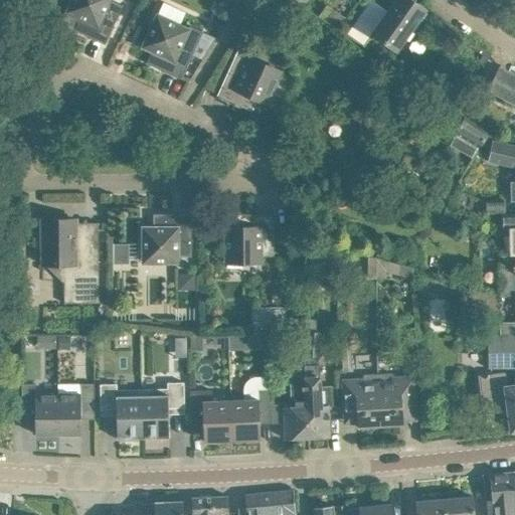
[(105,44),(123,5),(111,0),(71,0),(66,12),(75,16),(70,28),(105,44)]
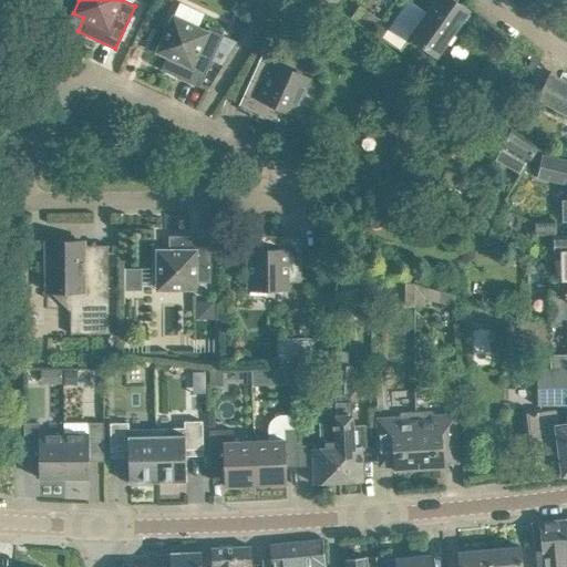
[(299,0),(297,0),(291,10),(305,20),(312,9),(299,0)]
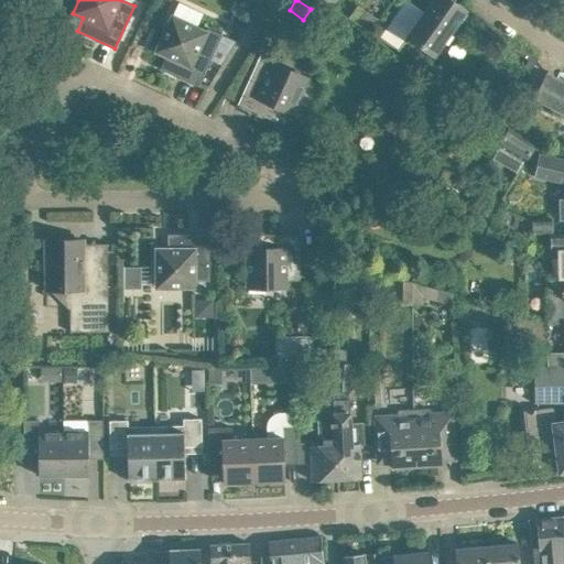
[(435,55),(467,10),(453,0),(432,0),(424,12),(407,0),(380,36),(379,36),(379,38),(399,51),(409,36),(435,55)]
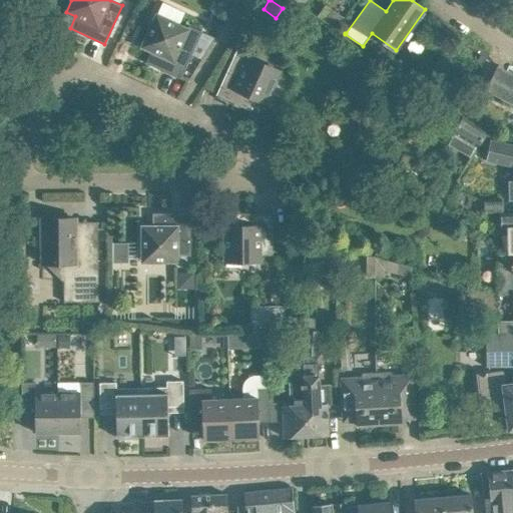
[(326,5),(318,16),(336,29),(344,17),(326,5)]
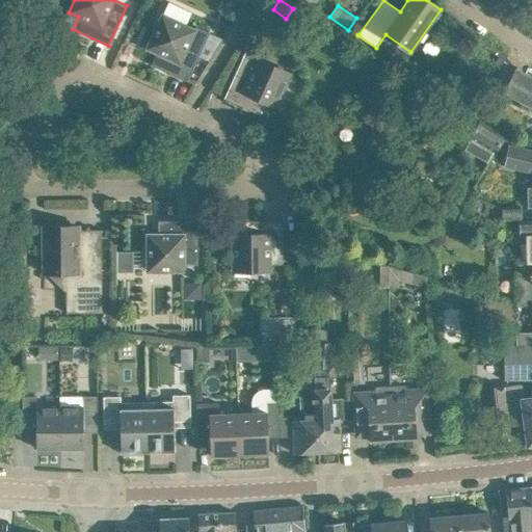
[(162,16),(148,48),(157,53),(152,65),(187,81),(203,48),(214,53),(222,38),(210,32),(195,26),(194,30),(162,16)]
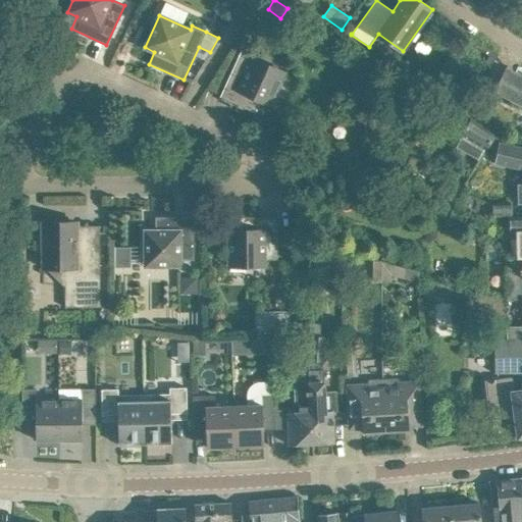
[(498,54),(488,48),(479,41),(470,53),(488,66),(498,54)]
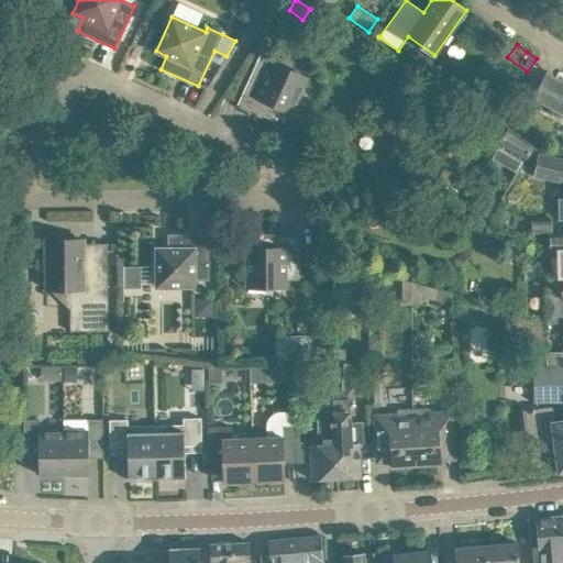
[(291,113),(307,78),(274,63),(276,59),(261,53),(238,105),(275,122),(282,108),(291,113)]
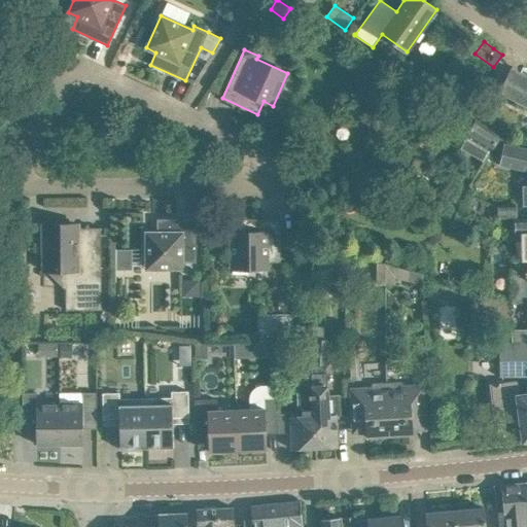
[(526,77),(511,69),(499,92),(526,105),(526,77)]
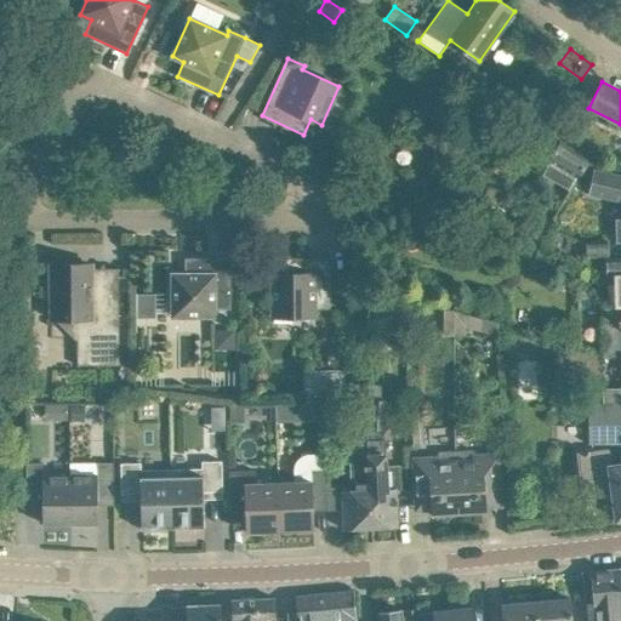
[(577,177),(590,158),(559,141),(548,160),(577,177)]
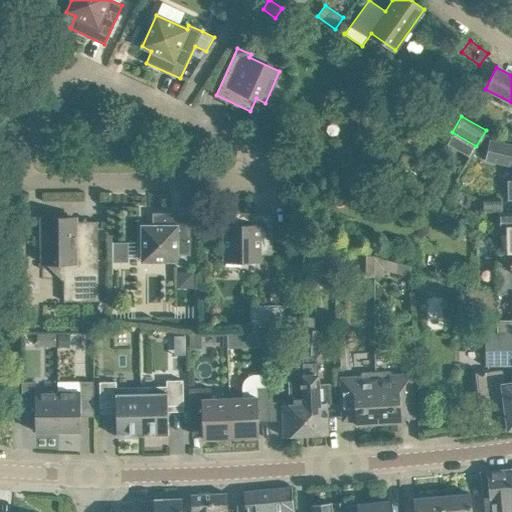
[(410,134),(407,140),(413,144),(416,137),(410,134)]
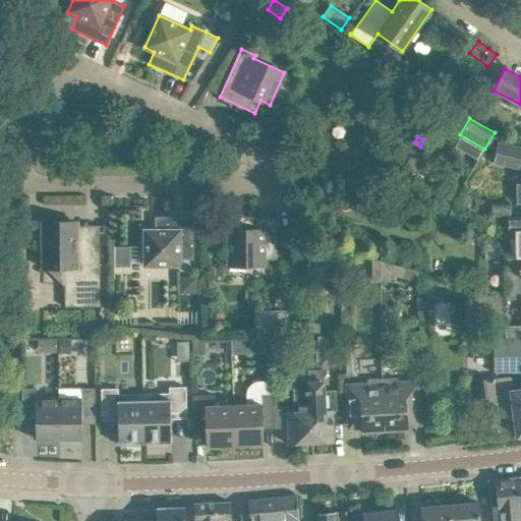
[(520,148),(498,143),(494,163),(520,168),(520,183),(518,184),(518,203),(520,201),(520,148)]
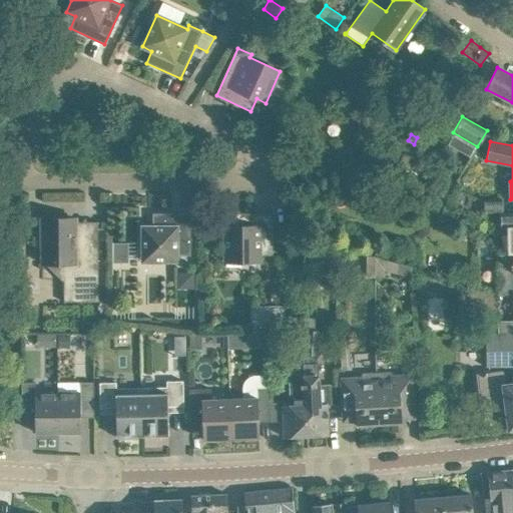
[(401,152),(395,169),(402,172),(409,155),(401,152)]
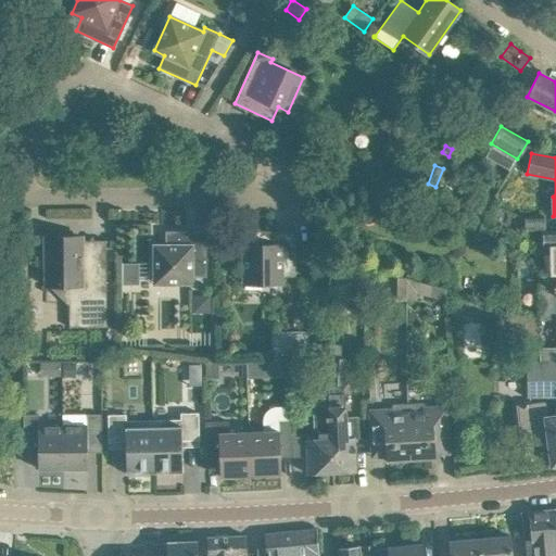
[(544,216),(525,217),(526,227),(544,226),(544,216)]
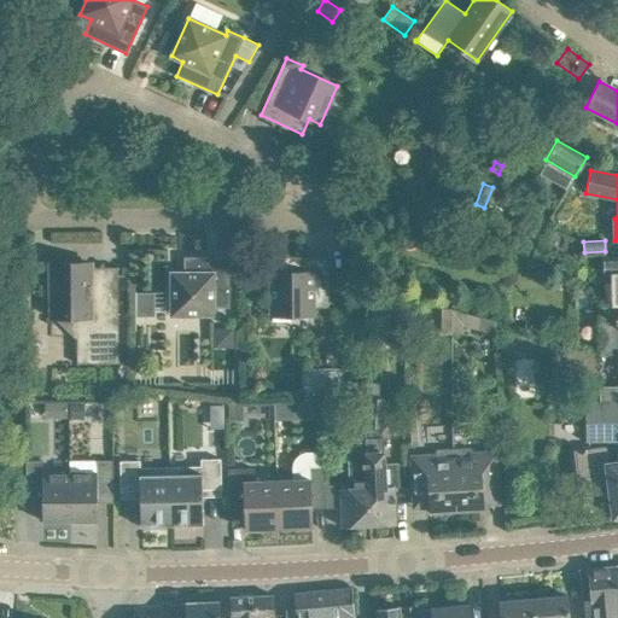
[(330,308),(328,256),(283,257),(283,273),(270,273),(272,315),(313,314),(313,308),(330,308)]
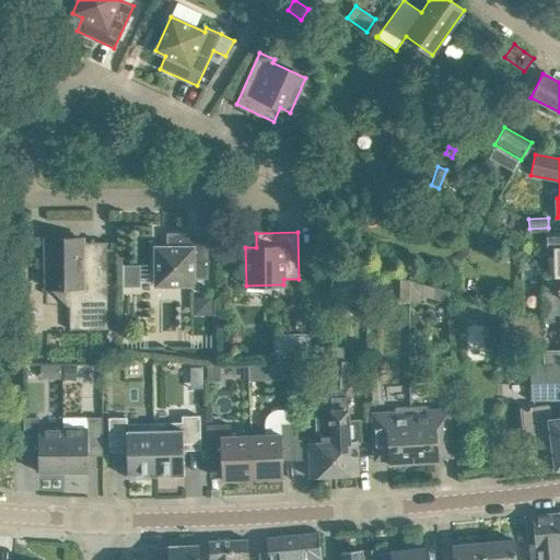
[(559,232),(548,233),(548,248),(555,248),(556,275),(559,275),(559,232)]
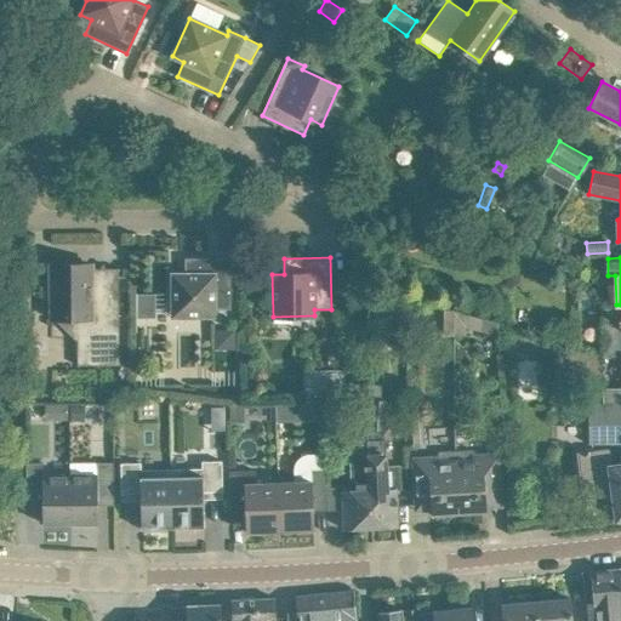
[(231,309),(231,258),(184,258),(184,274),(172,274),(172,317),(215,317),(215,309),(231,309)]
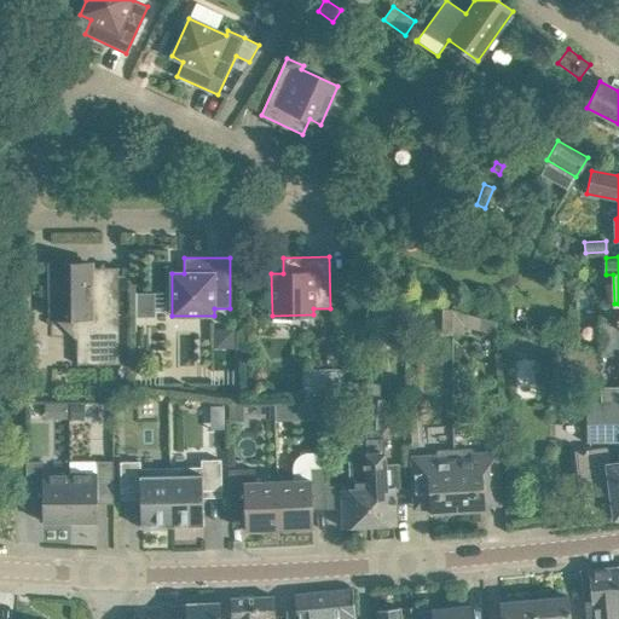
[(119,364),(119,267),(92,267),(92,264),(79,264),(50,264),(51,318),(77,318),(77,364),(119,364)]
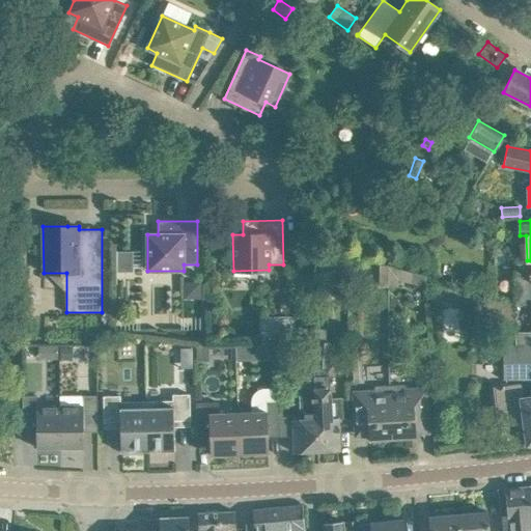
[(530,260),(527,260),(515,261),(515,303),(530,303),(530,260)]
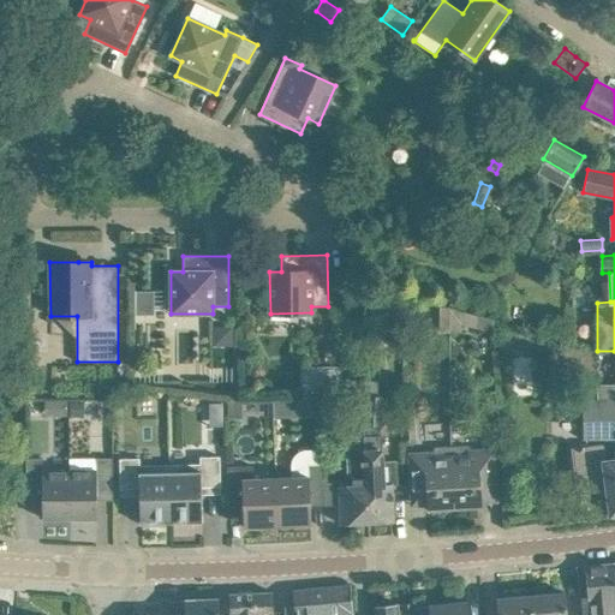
[(449,305),(430,305),(430,332),(449,332),(449,317),(449,305)]
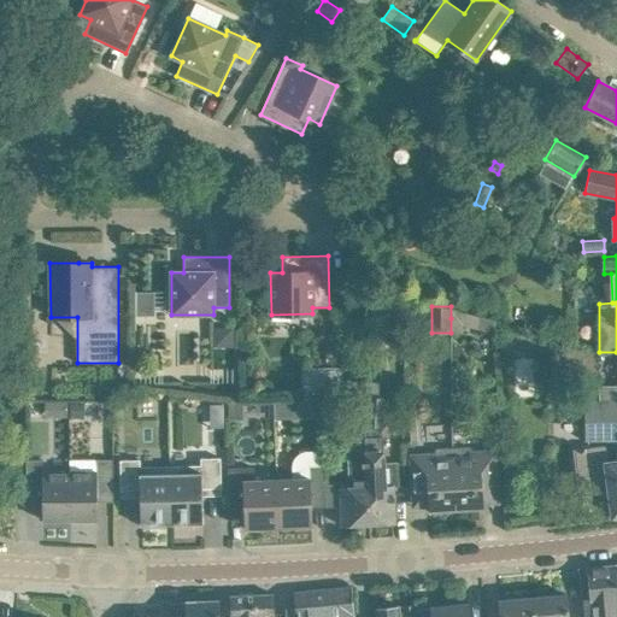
[(460,318),(451,318),(451,333),(460,333),(460,318)]
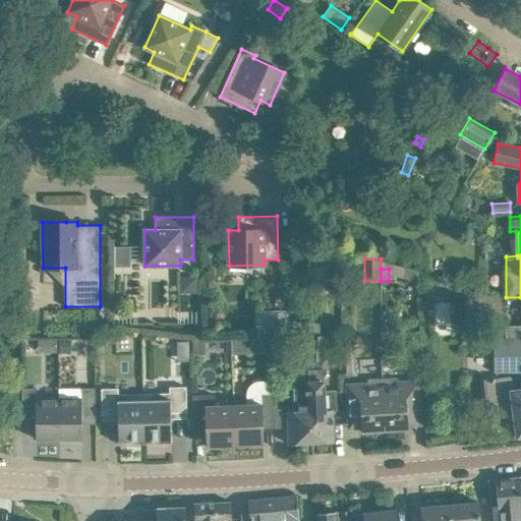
[(197,277),(180,277),(180,294),(197,293),(197,277)]
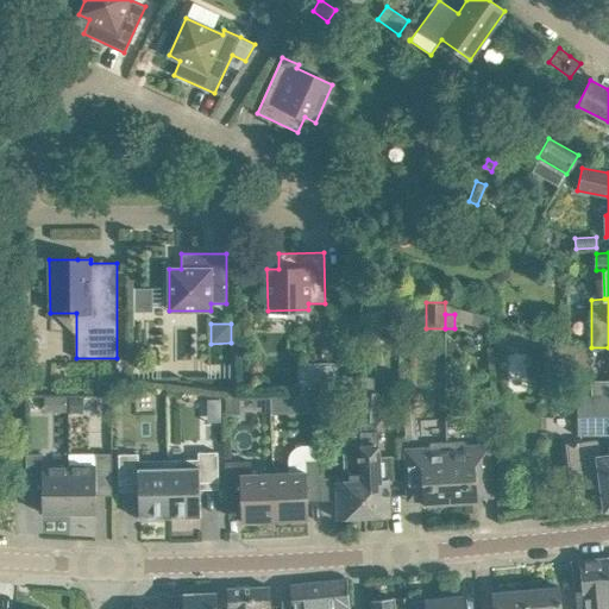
[(355,332),(352,346),(362,347),(364,333),(355,332)]
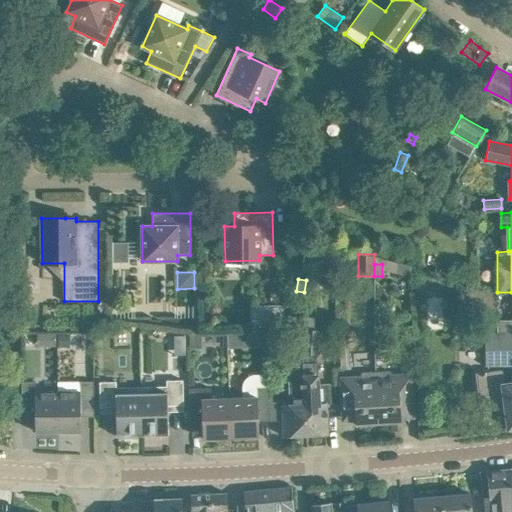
[(280,303),(265,304),(266,320),(281,320),(280,303)]
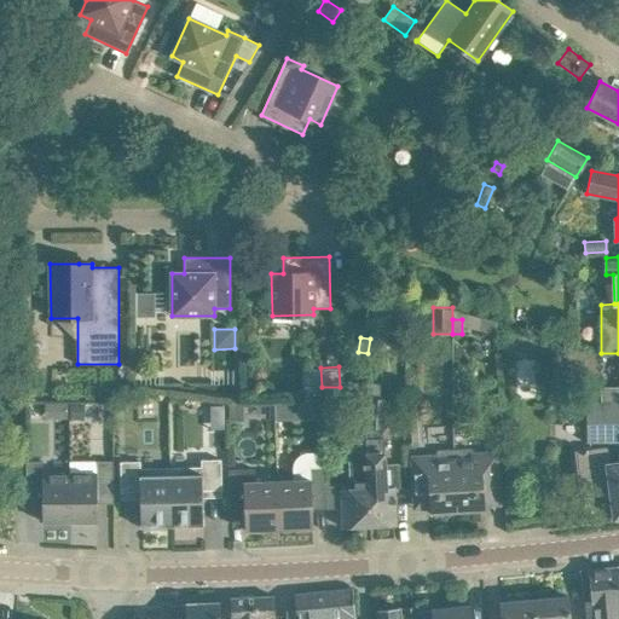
[(618,386),(601,387),(601,403),(618,403),(618,386)]
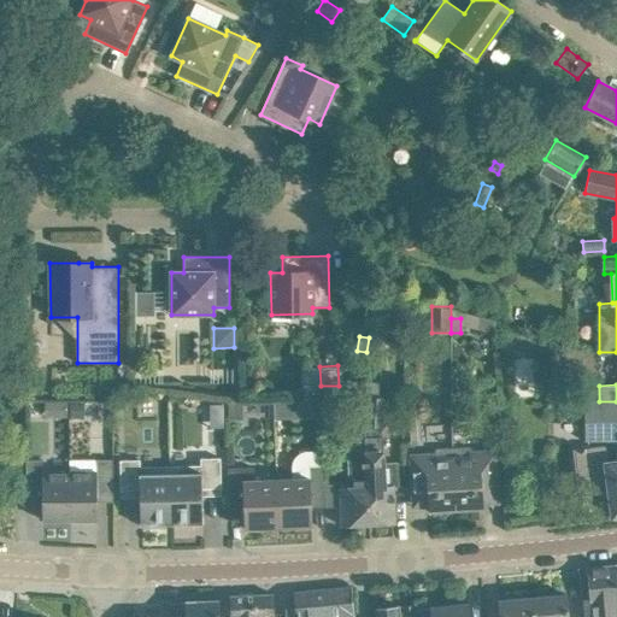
[(318,397),(304,397),(304,411),(318,411),(318,397)]
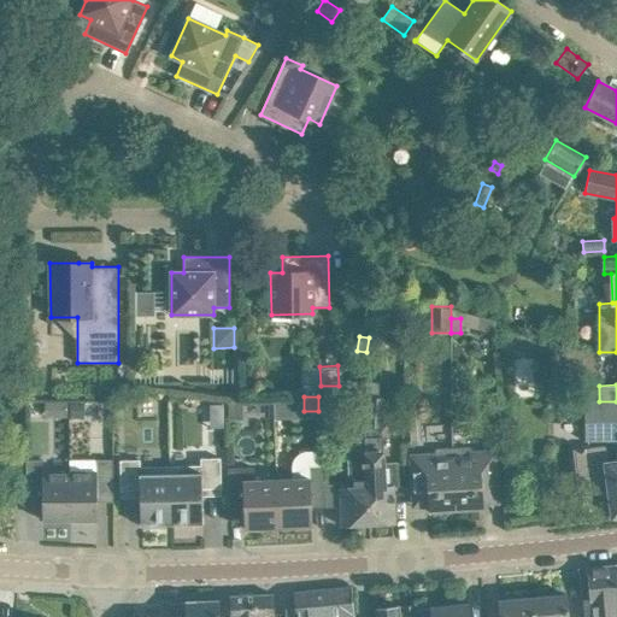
[(241,399),(225,399),(225,421),(241,421),(241,399)]
